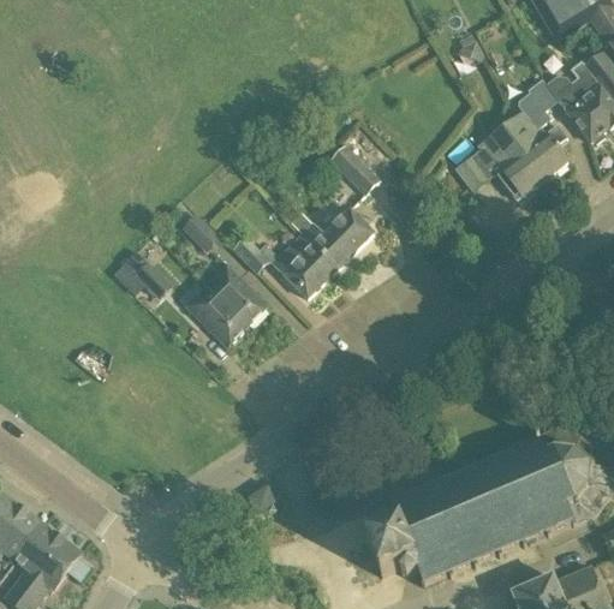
[(613,6),(609,0),(529,0),(555,42),(589,21),(607,46),(608,45),(613,51),(613,6)]
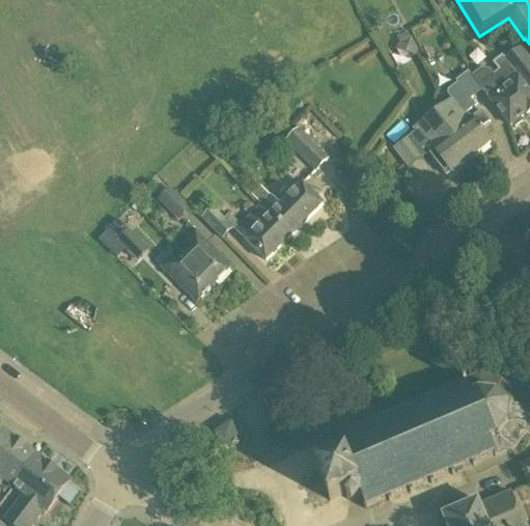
[(410,34),(407,28),(395,33),(398,39),(396,40),(395,46),(415,53),(417,47),(411,34),(410,34)]
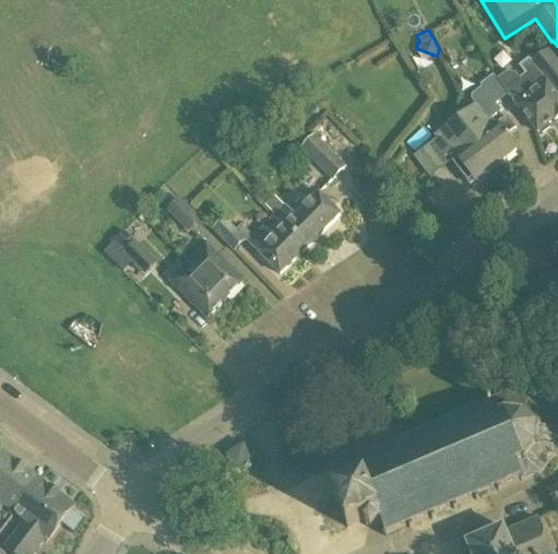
[(557,61),(551,54),(544,48),(530,59),(527,56),(519,62),(524,70),(518,75),(513,69),(497,68),(493,71),(503,86),(515,102),(514,102),(536,130),(538,128),(541,131),(549,124),(547,120),(557,112),(557,61)]
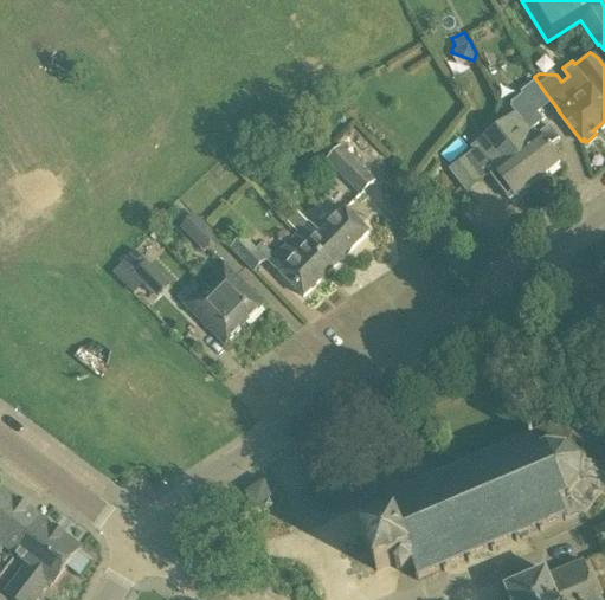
[(515,146),(536,175),(558,159),(547,144),(558,136),(547,122),(536,130),(532,124),(542,116),(521,90),(510,98),(509,103),(513,108),(499,120),(515,146)]
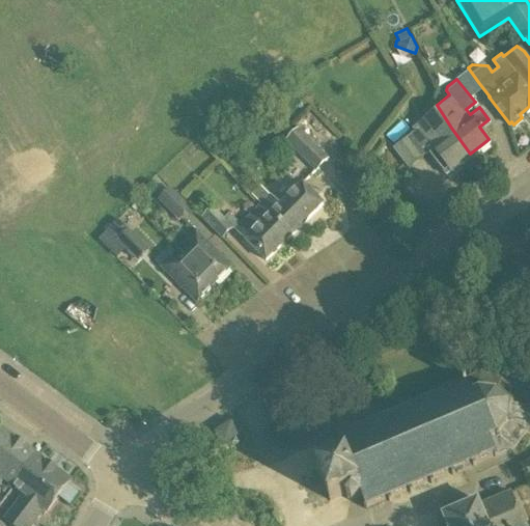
[(450,169),(470,154),(451,128),(437,105),(411,125),(413,129),(392,145),(407,164),(427,148),(445,172),(449,168),(450,169)]
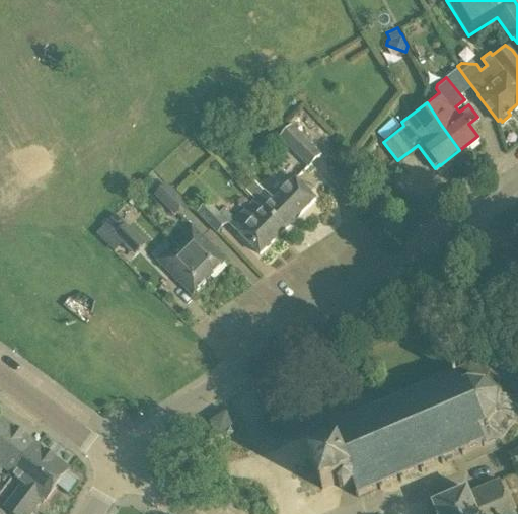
[(307,164),(320,151),(291,122),(278,135),(307,164)]
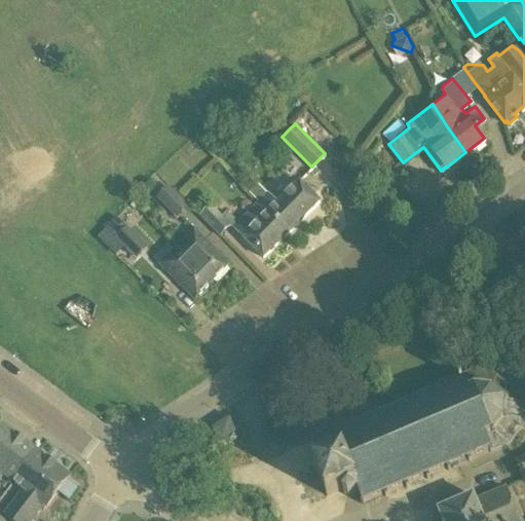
[(257,198),(288,230),(319,199),(298,179),(276,199),(266,189),(265,189),(257,181),(247,190),(256,199),(257,198)]
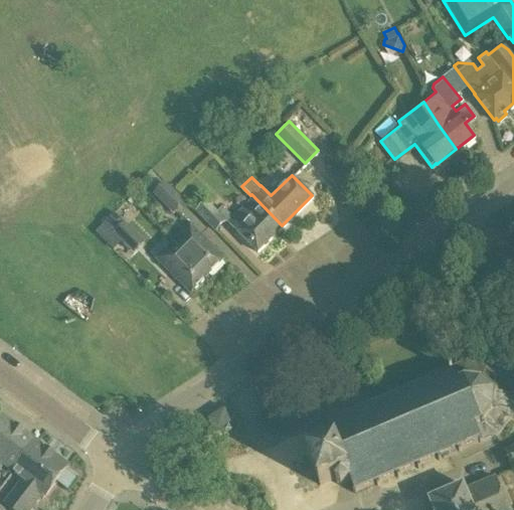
[(172,210),(184,198),(164,178),(152,190),(172,210)]
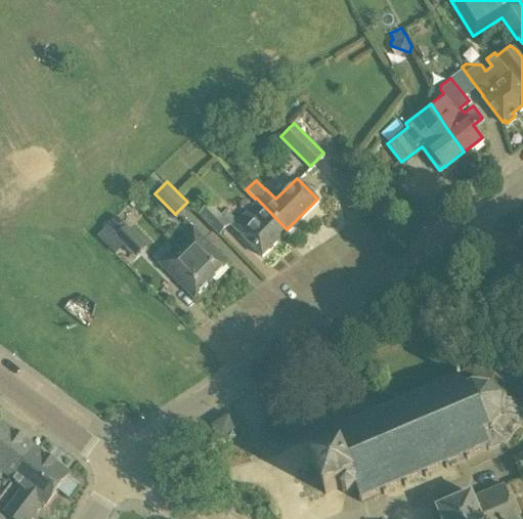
[(135,254),(146,243),(127,222),(141,209),(131,198),(104,223),(135,254)]
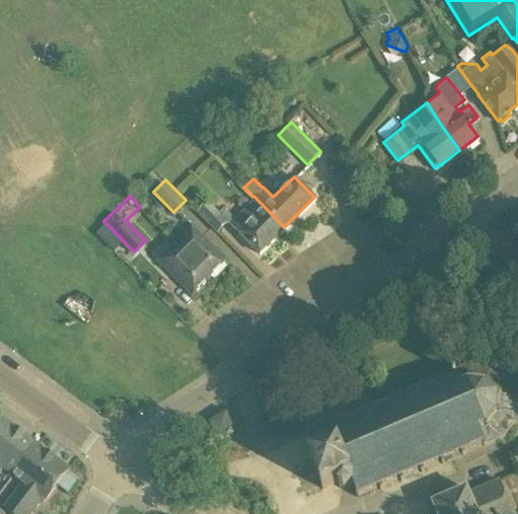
[(260,251),(284,227),(253,196),(252,197),(233,215),(223,205),(218,210),(207,199),(195,210),(216,231),(226,219),(238,231),(260,251)]
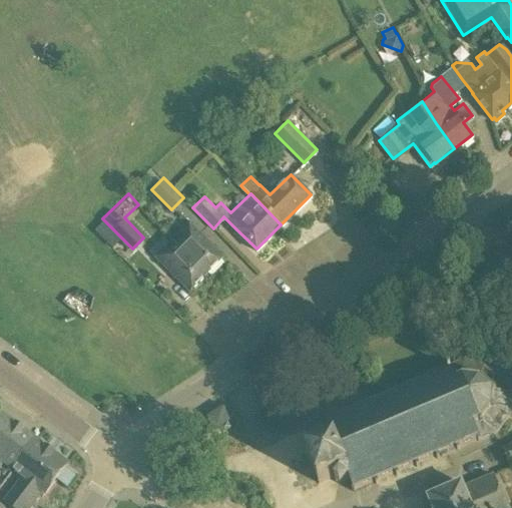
[(152,220),(166,234),(176,223),(163,210),(152,220)]
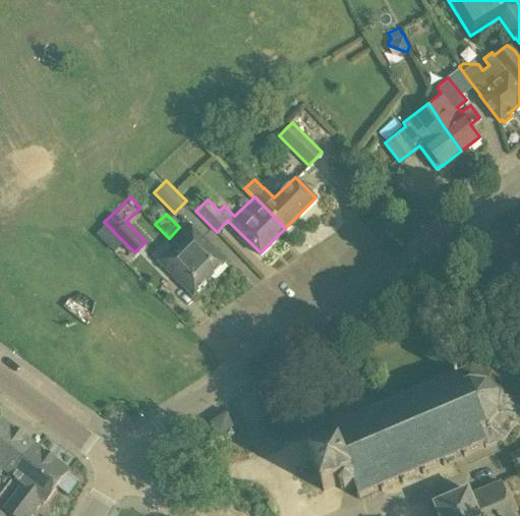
[(189,239),(180,247),(210,277),(228,259),(191,222),(181,232),(189,239)]
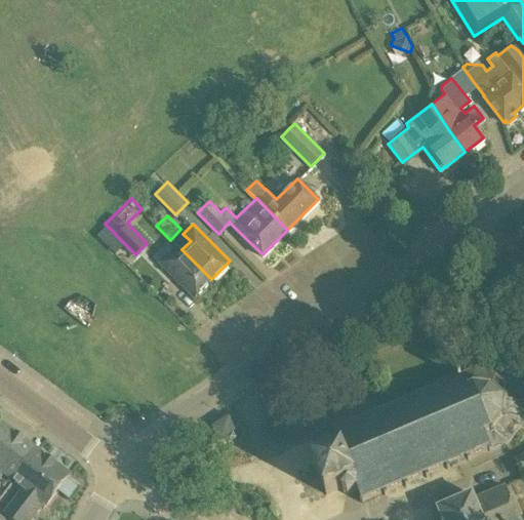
[(211,279),(182,249),(173,258),(165,250),(156,260),(193,297),(211,279)]
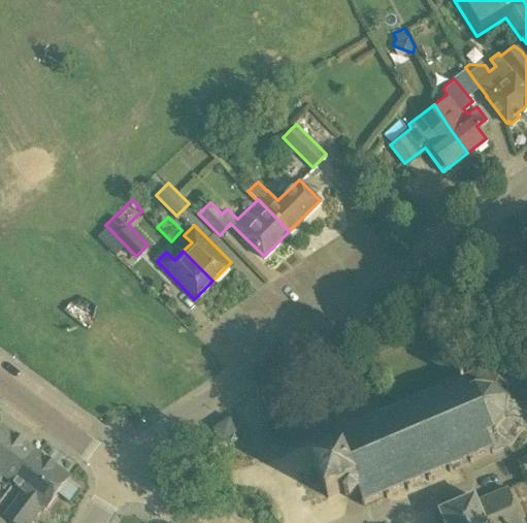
[(511,443),(524,425),(526,402),(518,384),(500,370),(479,368),(462,374),(463,377),(438,387),(439,389),(334,433),(329,431),(322,434),(319,442),(326,459),(314,464),(326,495),(341,488),(343,493),(349,495),(359,490),(363,501),(468,457),(469,459),(494,448),(494,450),(511,443)]
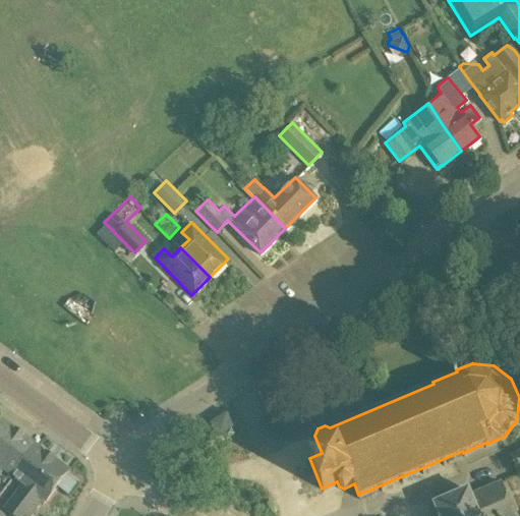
[(226,438),(235,432),(231,425),(235,423),(227,409),(209,421),(217,435),(222,432),(226,438)]
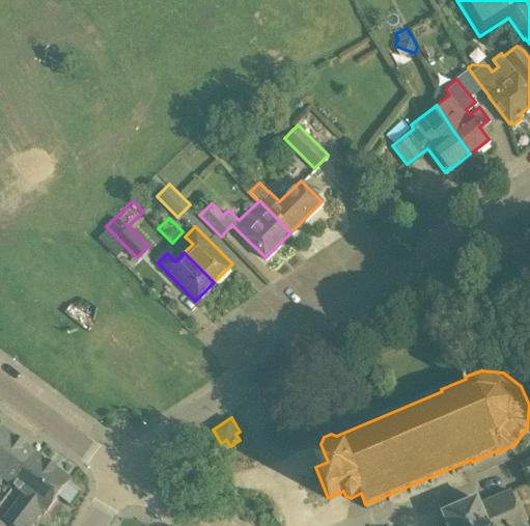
[(12,482),(35,452),(2,427),(0,430),(0,480),(3,476),(12,482)]
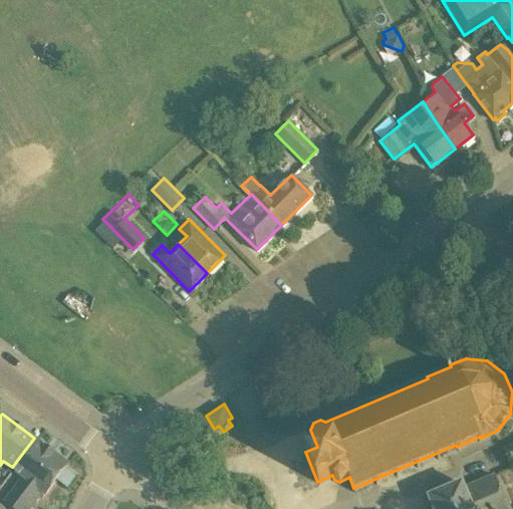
[(34,438),(12,467),(22,475),(3,500),(14,508),(26,508),(41,489),(44,492),(66,463),(34,438)]
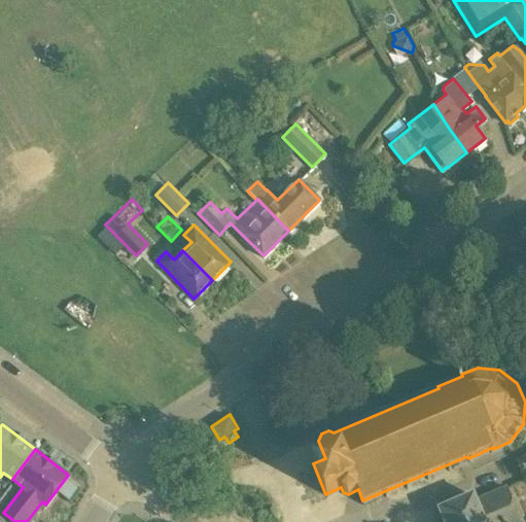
[(522,476),(525,473),(525,452),(515,457),(522,476)]
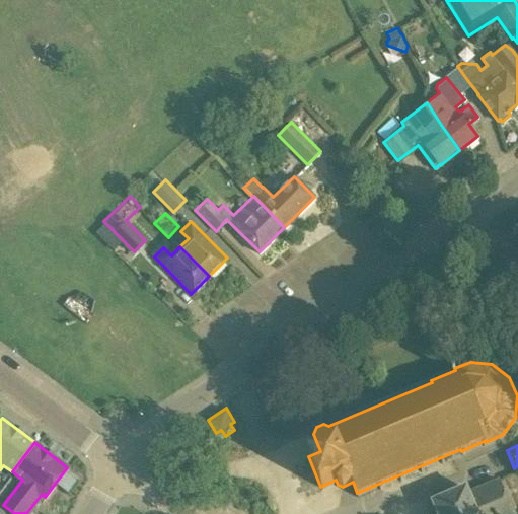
[(512,513),(498,478),(468,490),(466,486),(431,501),(436,513),(512,513)]
